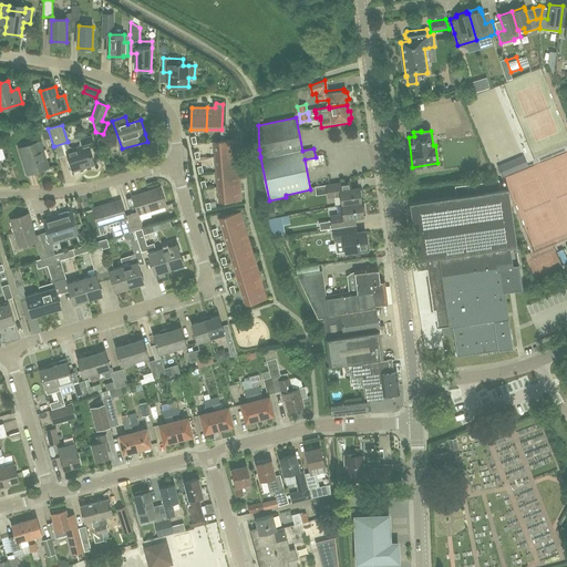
[(95,146),(92,137),(80,141),(82,146),(68,152),(73,171),(95,164),(90,148),(95,146)]
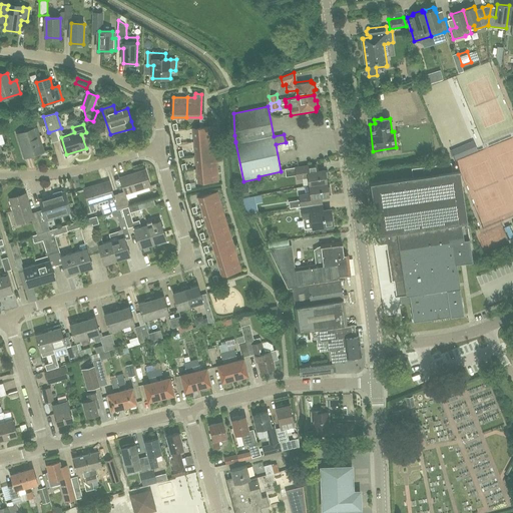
[(195,141),(215,140),(213,126),(194,127),(195,141)]
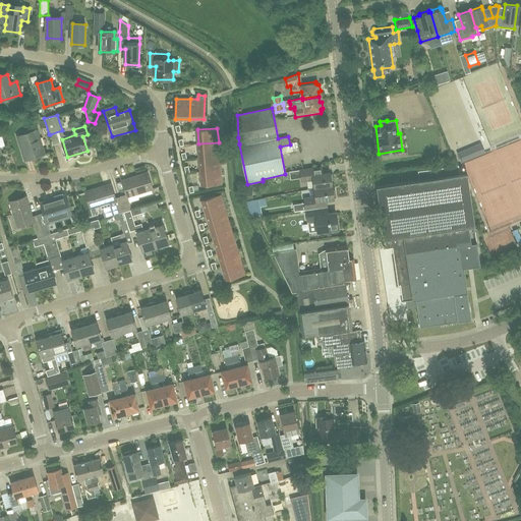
[(25,161),(45,155),(37,130),(17,136),(25,161)]
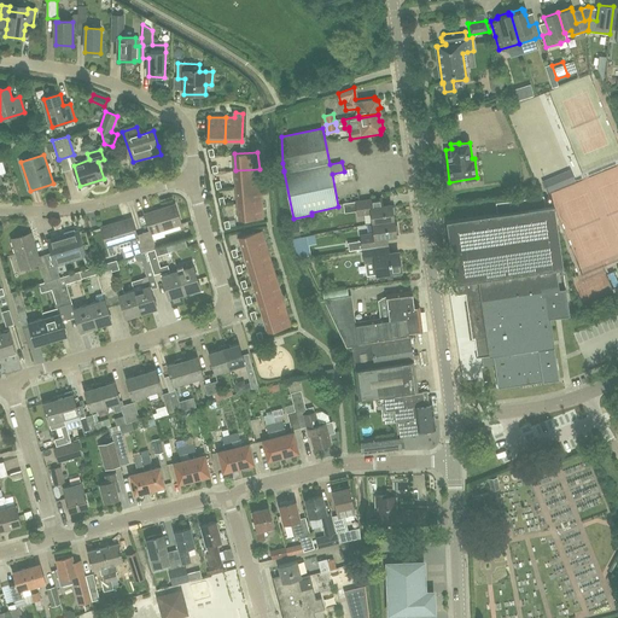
[(237,187),(261,185),(260,169),(235,170),(237,187)]
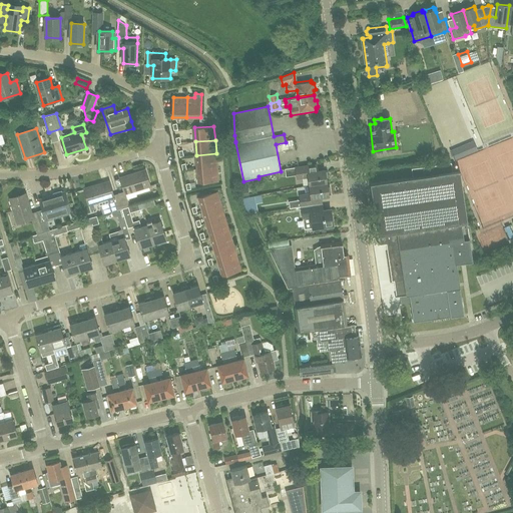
[(194,155),(193,142),(183,143),(185,156),(194,155)]
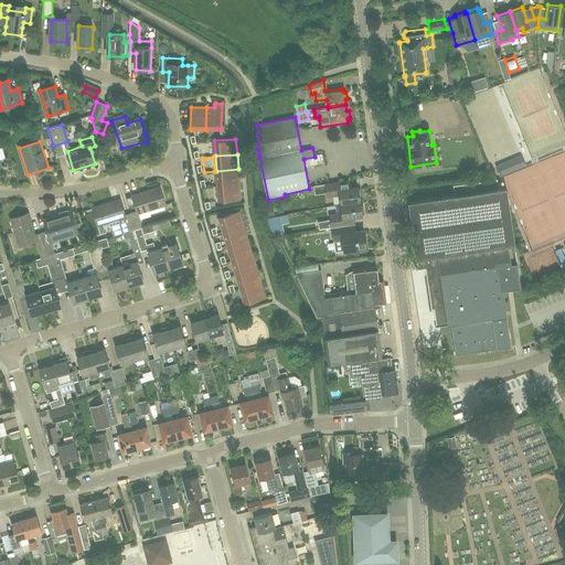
[(525,167),(521,157),(497,167),(501,178),(525,167)]
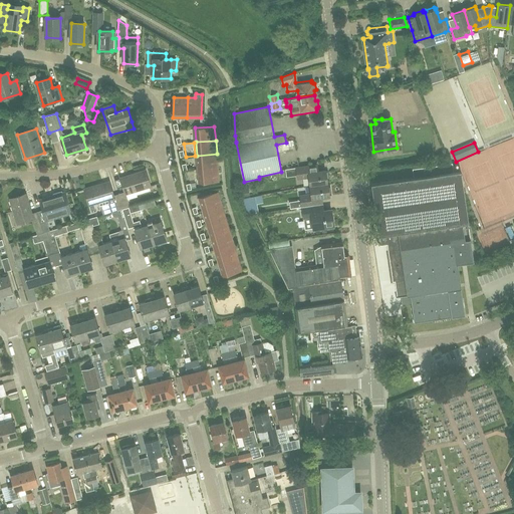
[(198,169),(218,168),(217,154),(197,156),(198,169)]
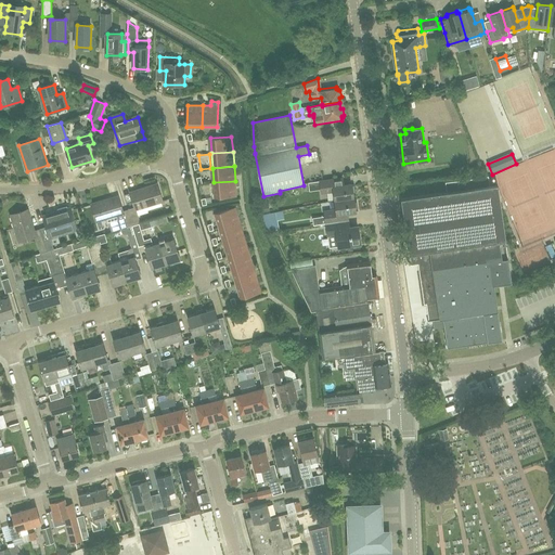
[(447,192),(401,198),(401,202),(402,209),(411,266),(417,265),(418,271),(424,305),(426,305),(427,308),(428,321),(431,321),(433,321),(435,330),(443,328),(447,348),(469,345),(502,340),(501,334),(498,311),(498,310),(497,307),(493,285),(499,284),(503,283),(511,282),(506,254),(505,241),(500,208),(497,185),(490,186),(488,176),(485,177),(446,182),(444,182),(446,184),(447,192)]
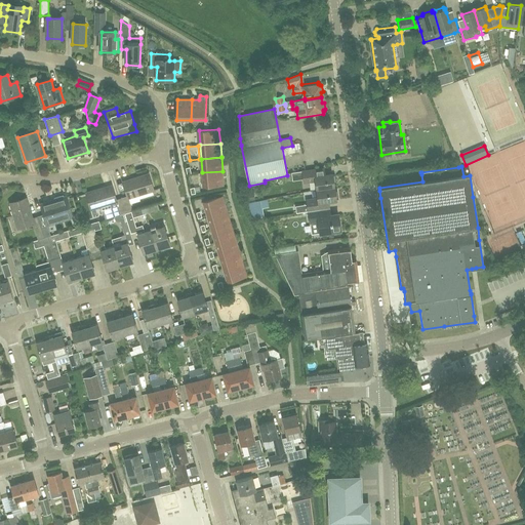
[(316,180),(317,190),(335,187),(335,184),(337,183),(335,175),(333,175),(333,174),(326,175),(325,167),(314,168),(314,169),(304,171),(305,183),(309,183),(316,180)]
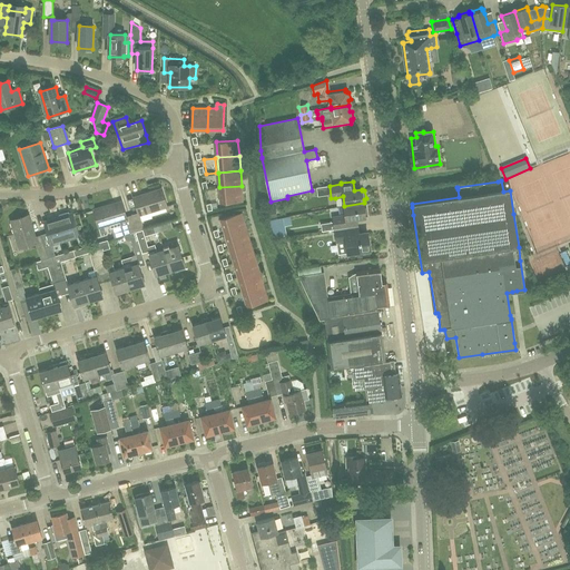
[(242,186),(219,187),(222,203),(243,202),(242,186)]
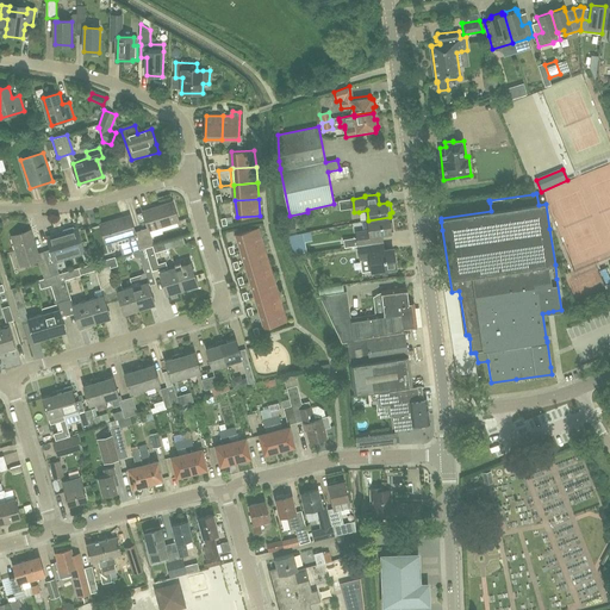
[(148,247),(155,246),(150,230),(179,221),(173,203),(143,212),(149,228),(143,230),(148,247)]
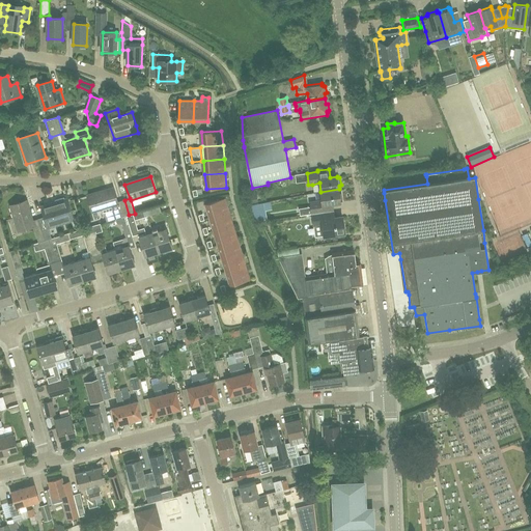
[(122,217),(127,216),(129,215),(124,200),(117,201),(113,188),(88,196),(93,212),(112,206),(115,215),(121,213),(122,217)]
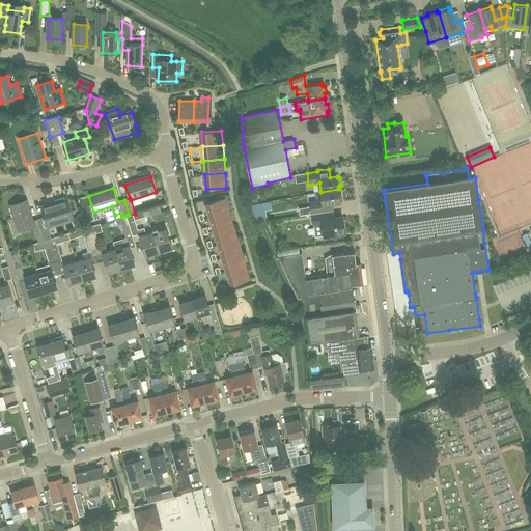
[(340,193),(339,189),(320,192),(322,200),(314,201),(311,201),(311,206),(312,214),(330,212),(334,211),(333,204),(341,202),(341,201),(343,201),(342,193),(340,193)]
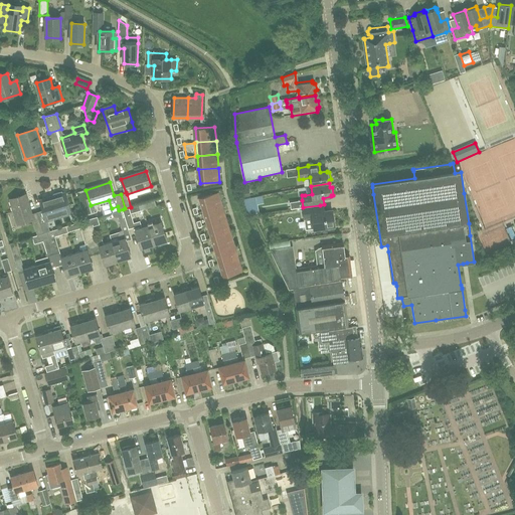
[(40,220),(44,233),(48,232),(50,231),(47,220),(65,215),(71,213),(70,208),(65,193),(63,193),(62,191),(54,194),(54,196),(40,200),(43,210),(46,219),(40,220)]
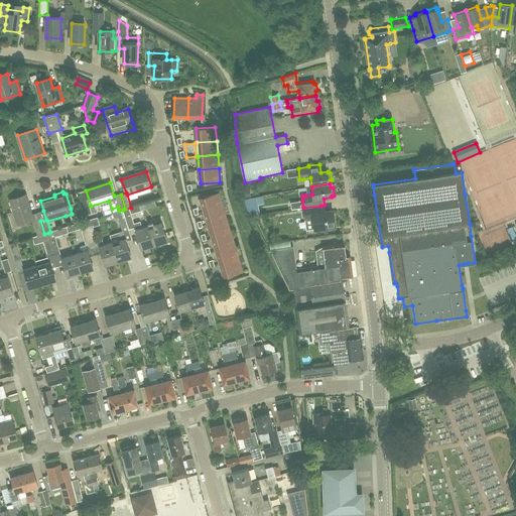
[(205,212),(224,207),(220,194),(201,199),(205,212)]
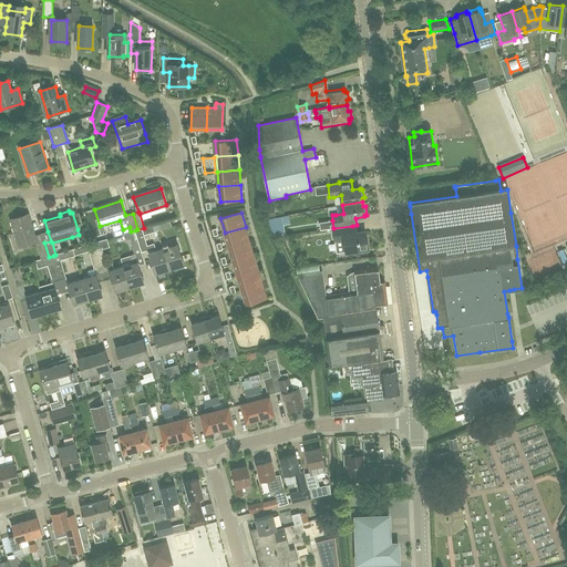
[(44,243),(41,234),(35,236),(29,215),(12,219),(20,247),(37,241),(39,248),(42,259),(49,257),(44,243)]
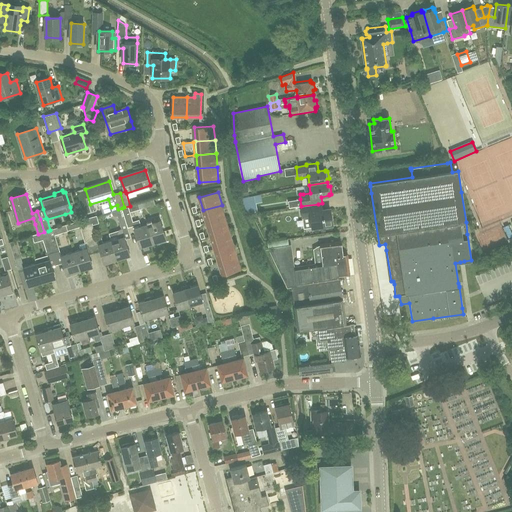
[(137,204),(139,210),(156,205),(154,198),(137,204)]
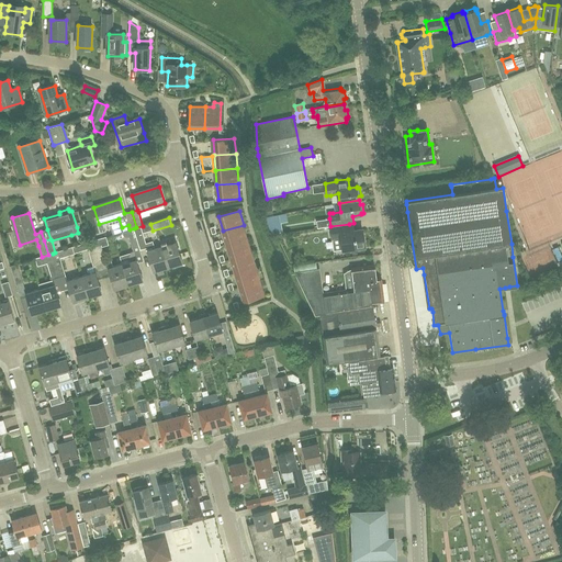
[(349,224),(330,226),(333,239),(341,238),(344,250),(366,247),(363,229),(355,231),(353,223),(349,224)]
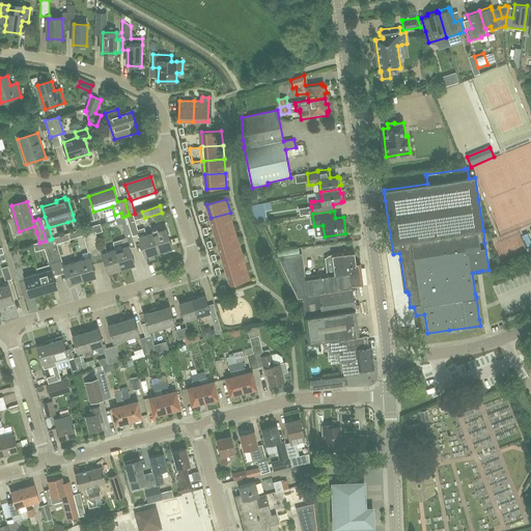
[(135,221),(144,218),(142,212),(135,214),(129,215),(127,216),(132,232),(133,233),(138,231),(135,221)]
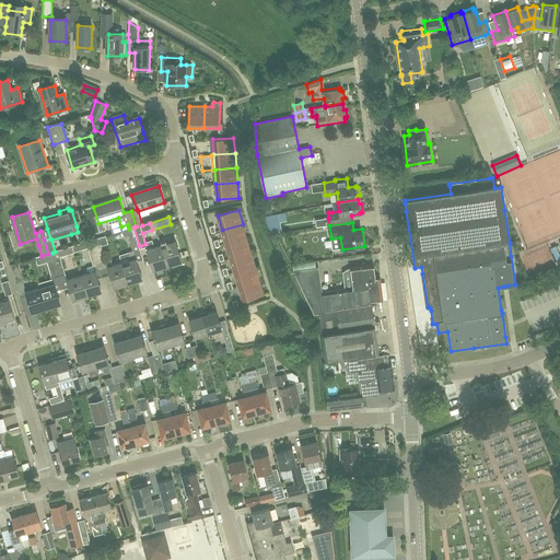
[(226,244),(247,238),(243,224),(222,230),(226,244)]
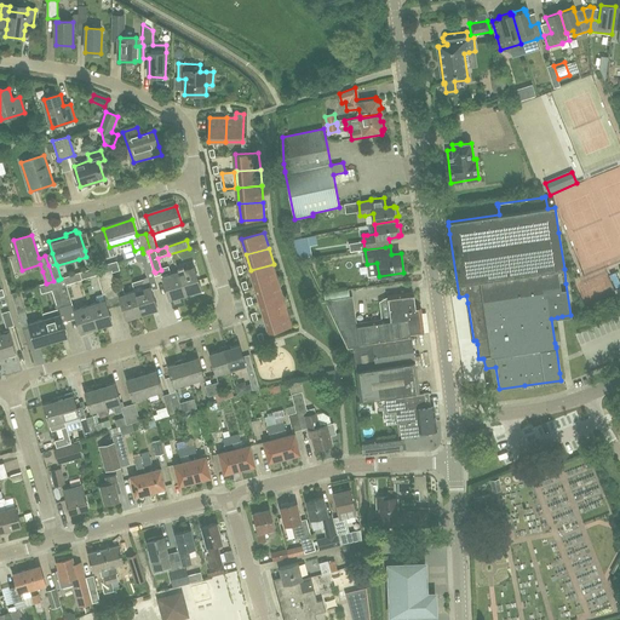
[(155,273),(154,271),(148,252),(143,253),(141,254),(135,257),(136,260),(137,260),(137,262),(138,262),(139,263),(141,263),(142,262),(143,262),(147,275),(155,273)]
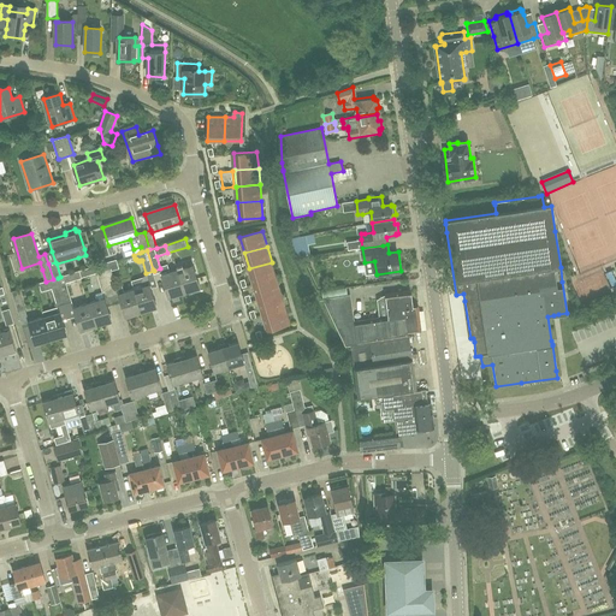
[(276,278),(274,270),(272,262),(249,268),(254,284),(276,278)]
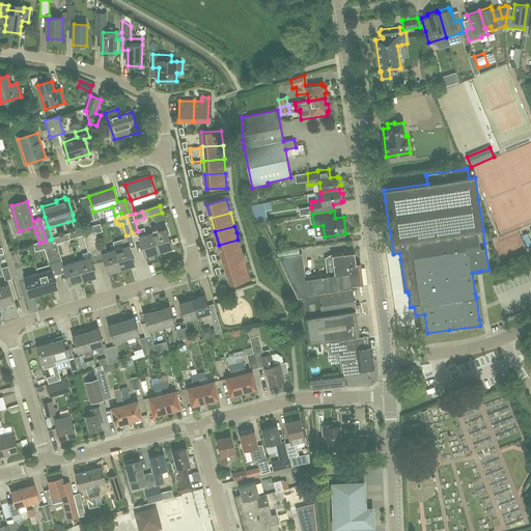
[(90,233),(89,233),(87,228),(68,233),(71,240),(83,235),(88,252),(95,250),(90,233)]
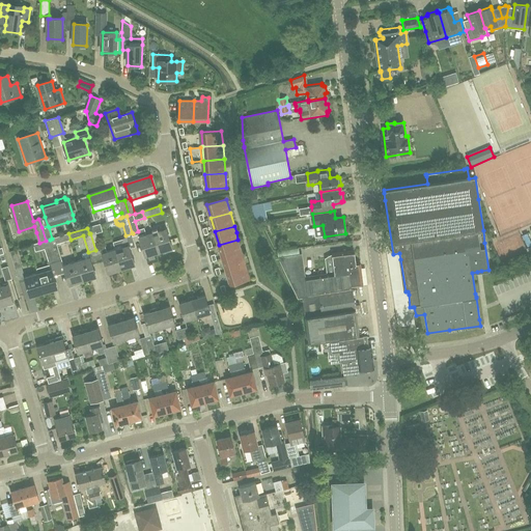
[(172,249),(168,232),(166,229),(154,232),(159,253),(172,249)]
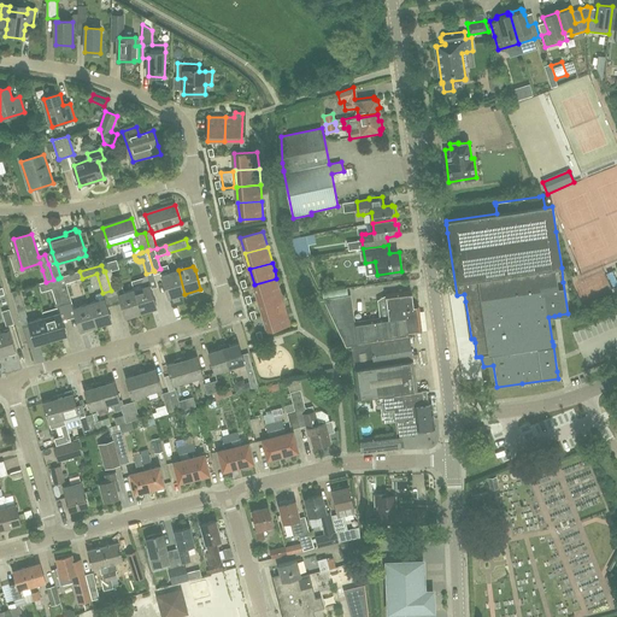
[(122,286),(117,288),(111,269),(105,271),(111,291),(117,289),(119,294),(127,318),(142,313),(135,289),(124,293),(122,286)]
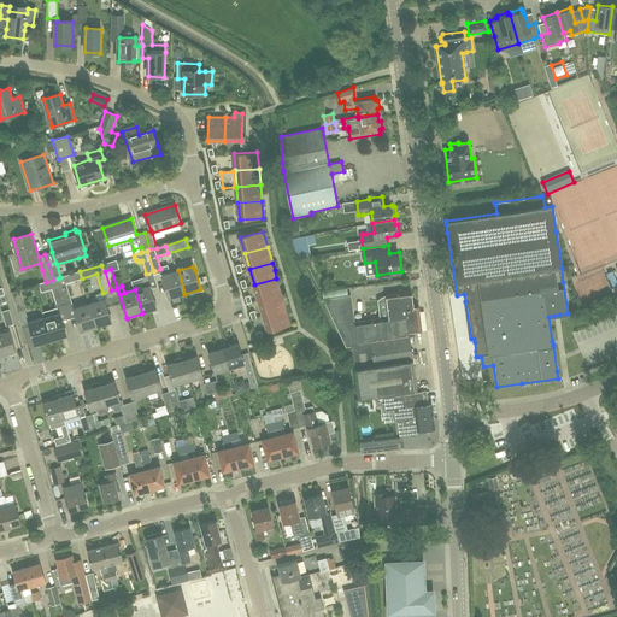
[(184,294),(178,270),(163,275),(169,299),(184,294)]
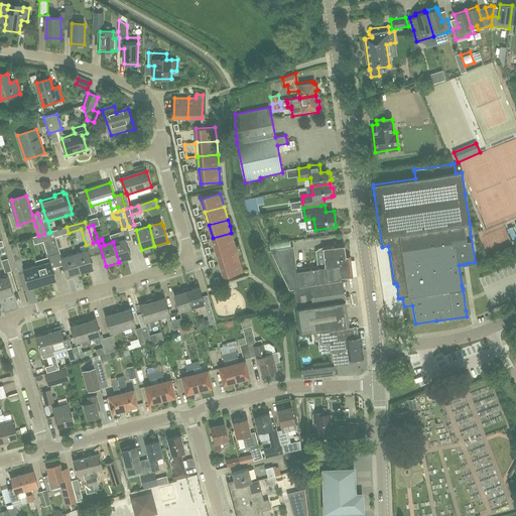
[(69,233),(67,227),(50,232),(48,233),(54,255),(60,253),(55,237),(69,233)]
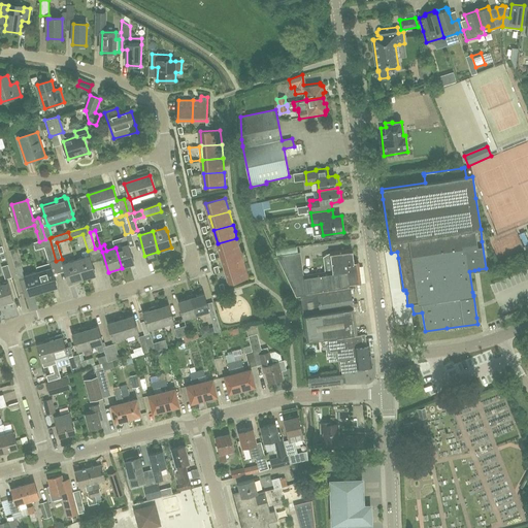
[(116,248),(122,268),(134,264),(129,244),(126,236),(125,237),(123,238),(122,240),(121,242),(121,244),(122,246),(116,248)]
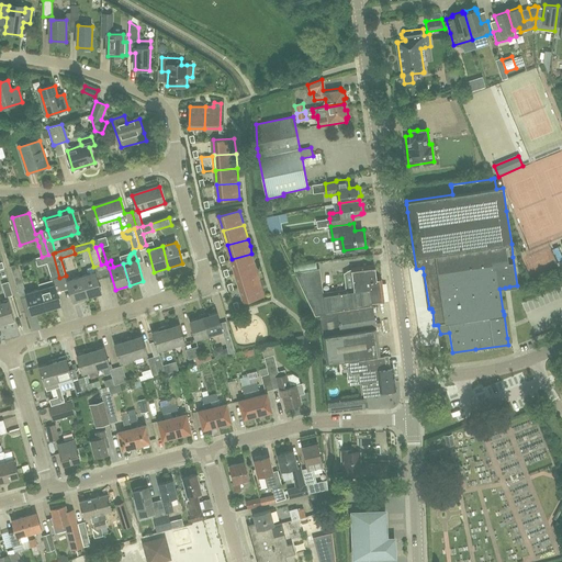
[(59,278),(53,254),(48,255),(42,257),(35,258),(37,267),(47,263),(53,280),(59,278)]
